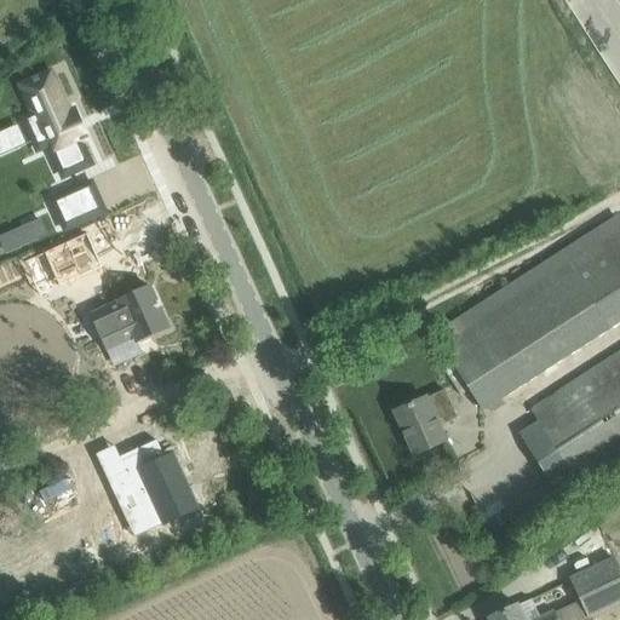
[(35,102),(7,114),(18,141),(9,144),(22,176),(33,171),(46,202),(74,190),(64,168),(70,166),(58,138),(52,142),(35,102)]
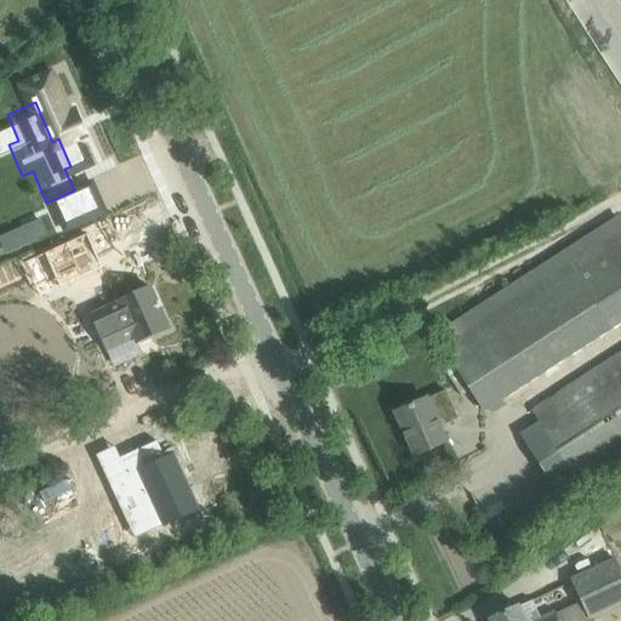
[(66,229),(104,212),(92,184),(53,201),(66,229)]
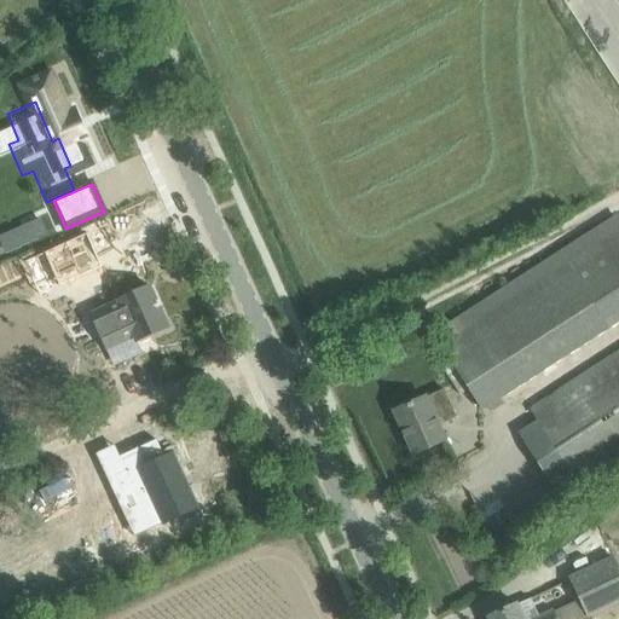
[(23,207),(0,217),(0,250),(35,235),(23,207)]
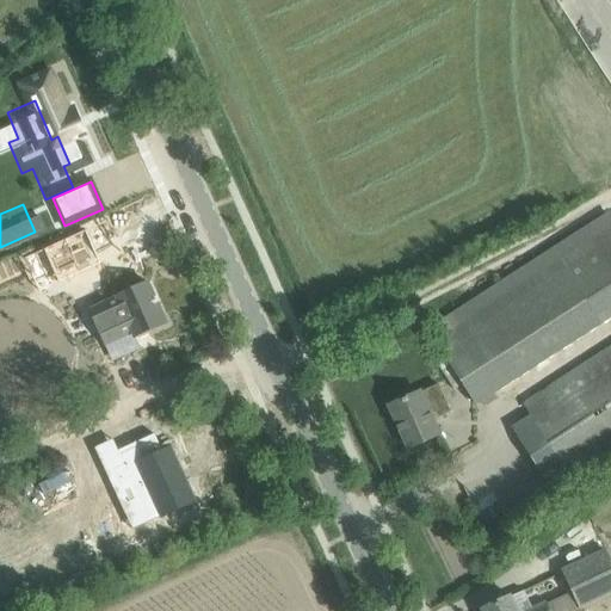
[(610,229),(436,343),(476,405),(477,405),(475,400),(610,312),(610,229)]
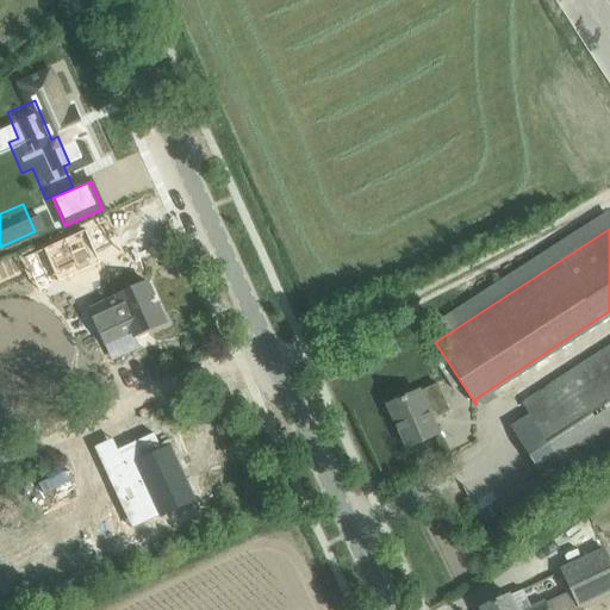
[(88,231),(26,260),(42,293),(104,266),(88,231)]
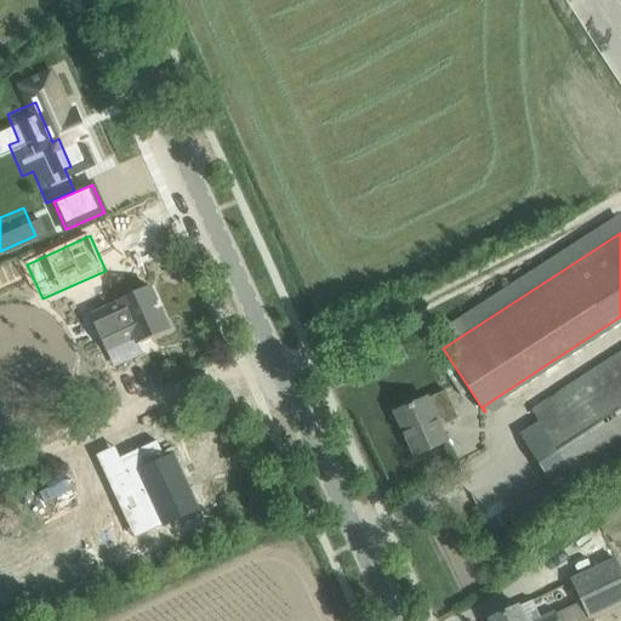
[(98,331),(75,342),(84,360),(138,337),(140,341),(169,329),(151,288),(119,302),(120,303),(91,315),(98,331)]
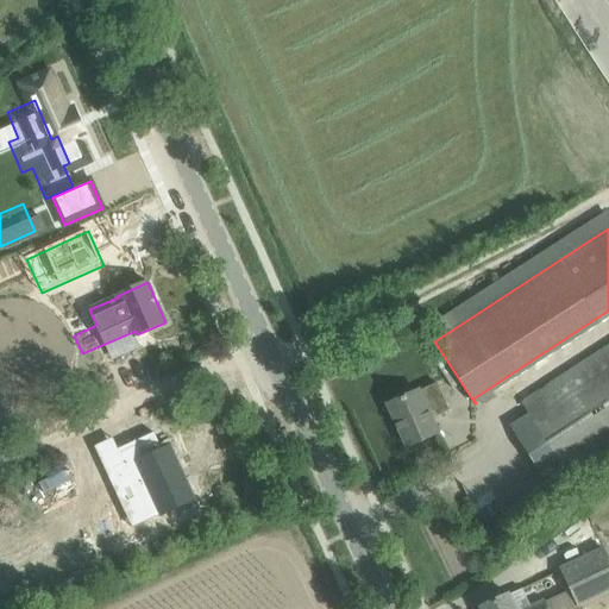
[(495,501),(510,526),(608,462),(608,345),(522,402),(531,415),(510,427),(539,471),(495,501)]
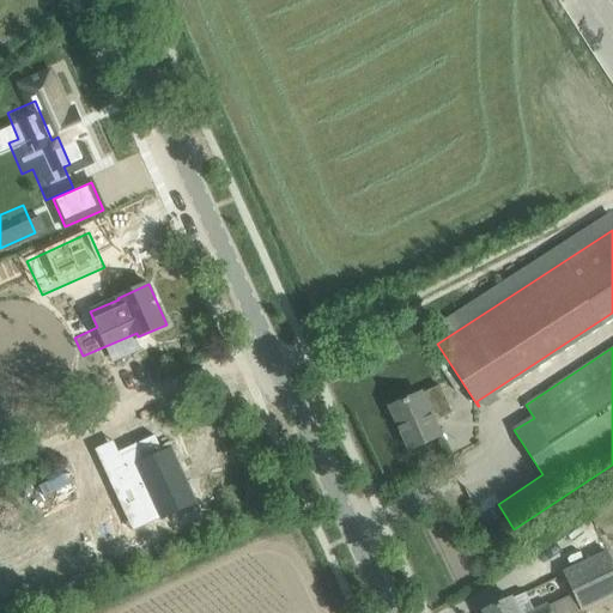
[(390,407),(411,450),(441,436),(435,422),(453,413),(439,386),(390,407)]
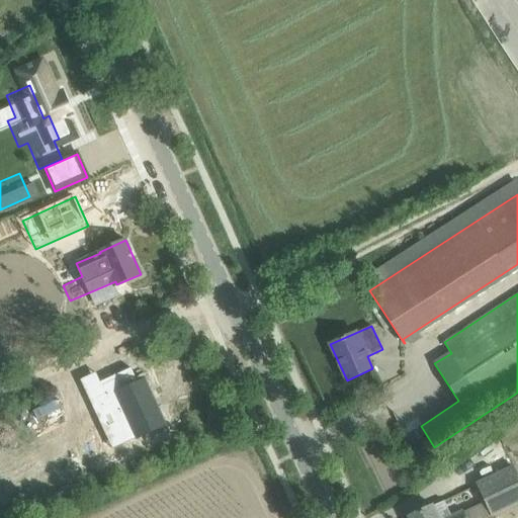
[(105,393),(95,397),(103,414),(114,410),(127,440),(138,436),(139,437),(167,424),(147,378),(140,381),(133,366),(100,381),(105,393)]
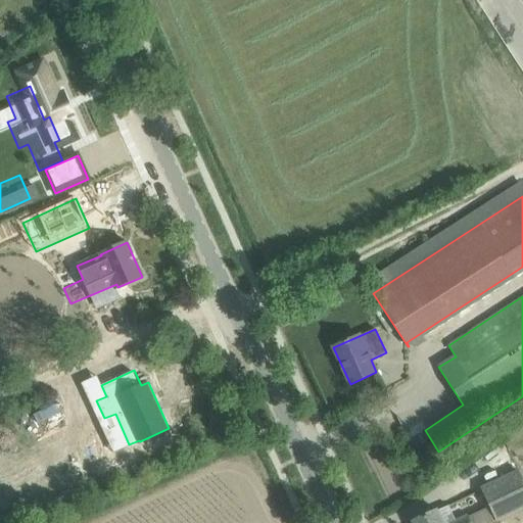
[(442,522),(437,511),(413,522),(492,522),(522,509),(522,476),(519,468),(481,485),(491,507),(455,522),(442,522)]
